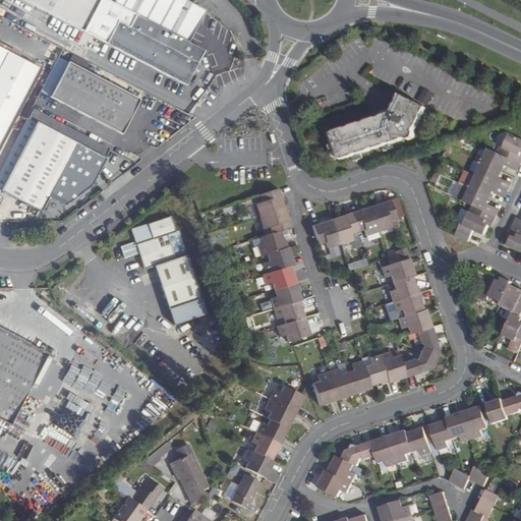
[(22,0),(95,38),(113,4),(105,0),(22,0)]
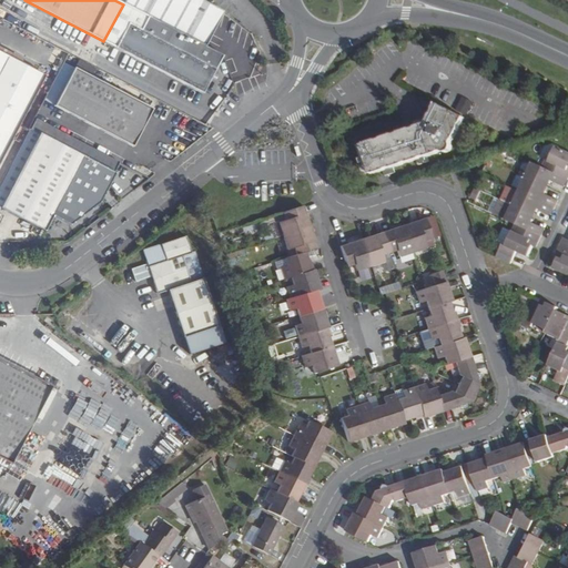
[(124,0),(123,4),(184,37),(205,47),(223,12),(200,0),(124,0)]
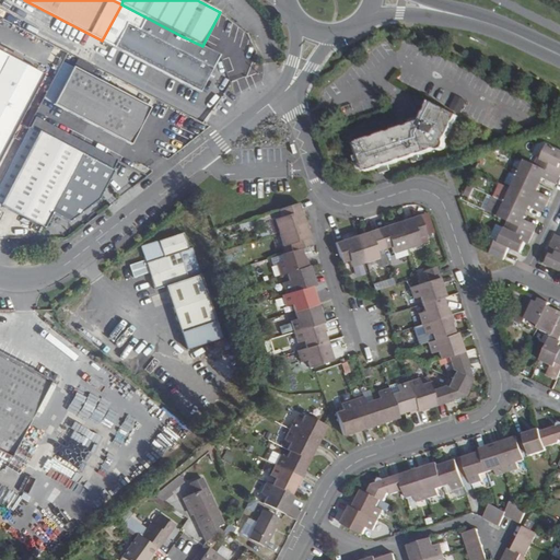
[(102,42),(199,92),(219,56),(202,46),(182,36),(121,4),(102,41),(102,42)]
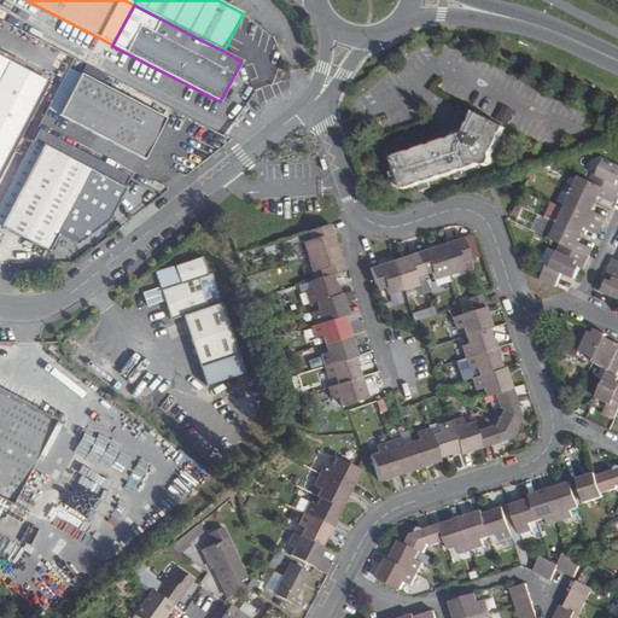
[(0,175),(48,82),(0,56),(0,175)]
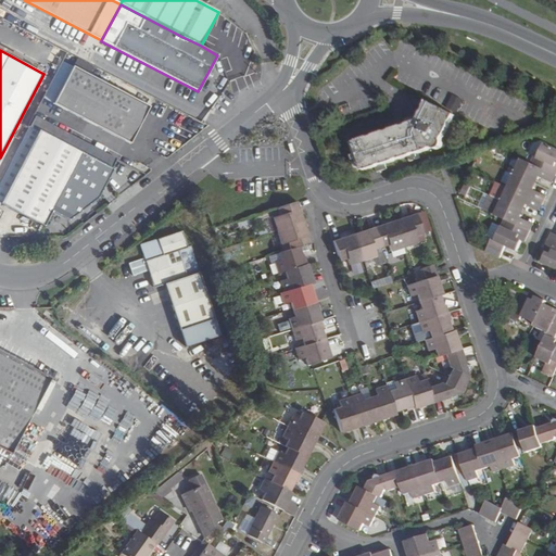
[(149,106),(72,67),(53,103),(129,143),(149,106)]
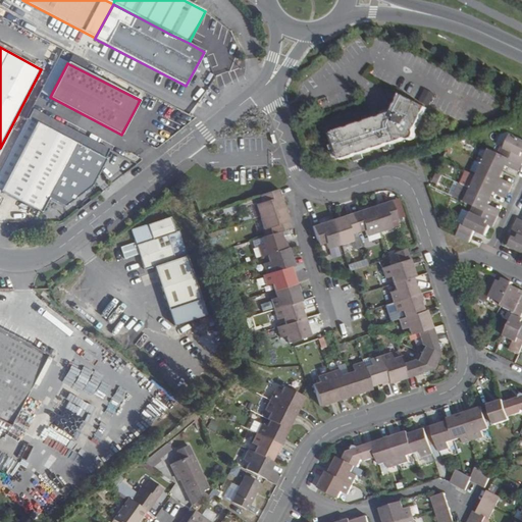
[(349,127),(348,125),(326,133),(330,147),(335,145),(340,160),(406,139),(407,140),(409,140),(411,140),(412,139),(414,138),(415,137),(415,135),(415,133),(415,132),(426,108),(401,95),(392,113),(376,119),(375,117),(362,121),(363,122),(349,127)]
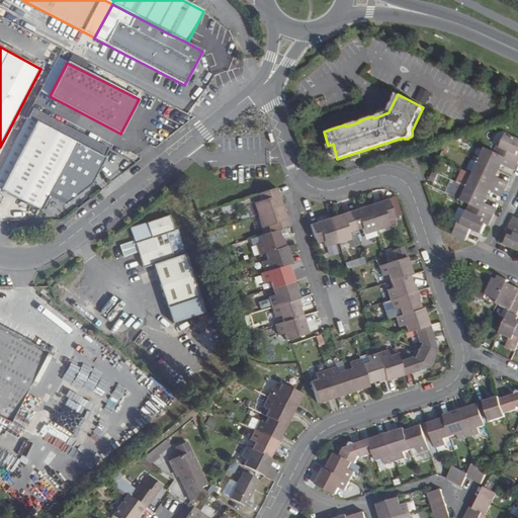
[(0,189),(0,190),(40,211),(48,197),(64,205),(91,185),(105,159),(104,158),(108,149),(31,108),(0,168),(0,189)]
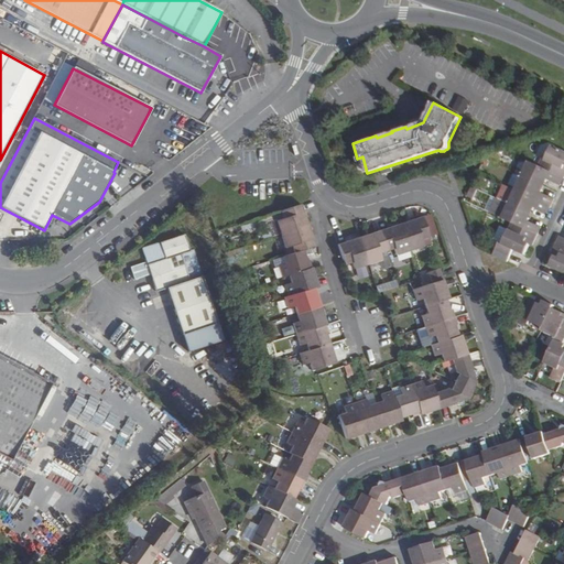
[(541,158),(538,165),(563,177),(563,167),(563,166),(563,151),(551,145),(544,159),(541,158)]
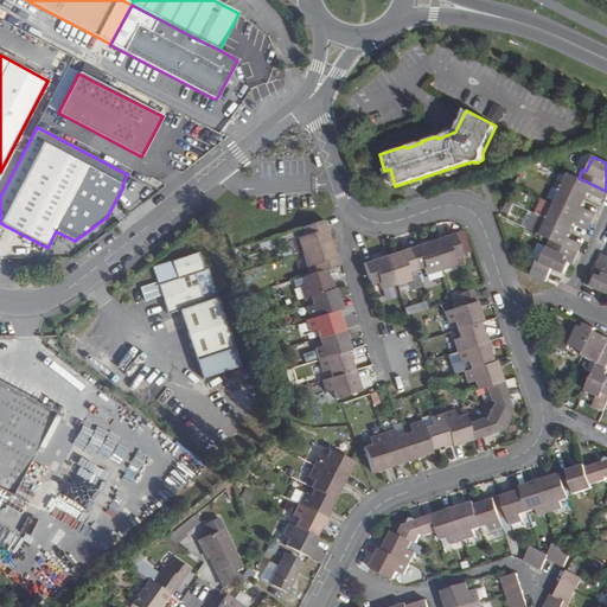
[(606,191),(579,178),(568,173),(561,189),(581,198),(583,195),(588,197),(589,193),(604,200),(606,191)]
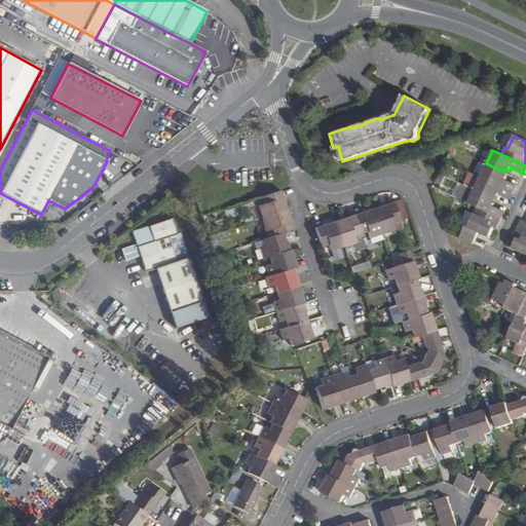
[(486,163),(480,177),(514,192),(517,186),(505,180),(506,178),(502,176),(503,172),(486,163)]
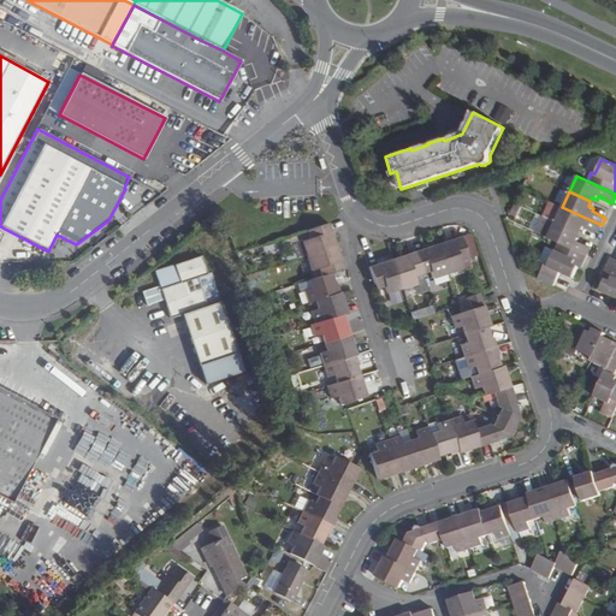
[(584,226),(598,234),(602,225),(562,207),(555,221),(575,232),(578,227),(582,230),(584,226)]
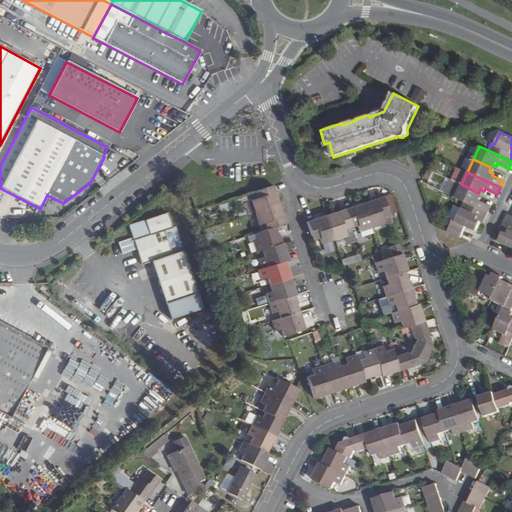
[(477,196),(478,193),(461,184),(452,180),(445,193),(455,198),(464,202),(488,213),(491,207),(479,201),(481,198),(477,196)]
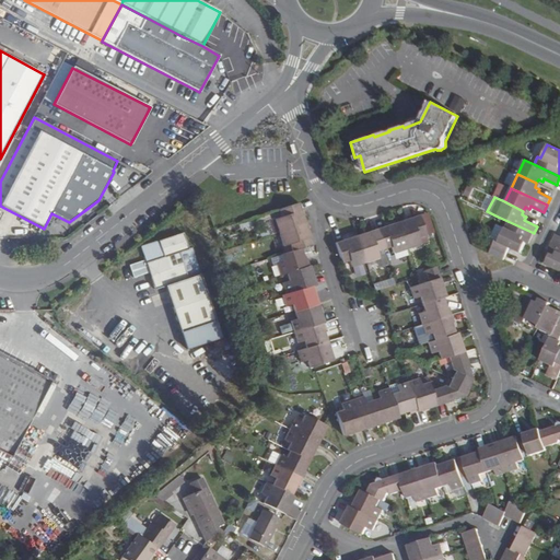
[(273,220),(278,233),(305,224),(299,203),(279,210),(281,218),(273,220)]
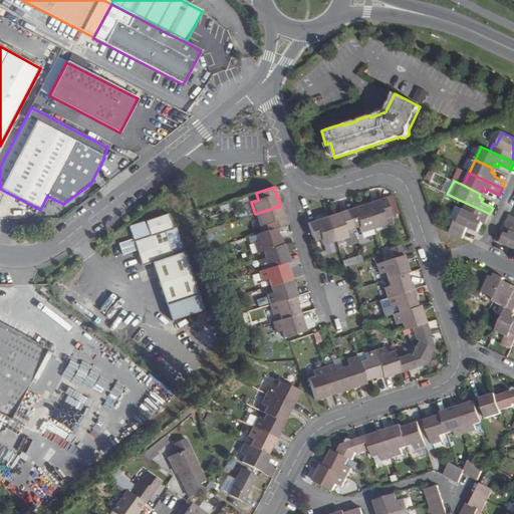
[(394,197),(386,199),(391,215),(399,213),(394,197)]
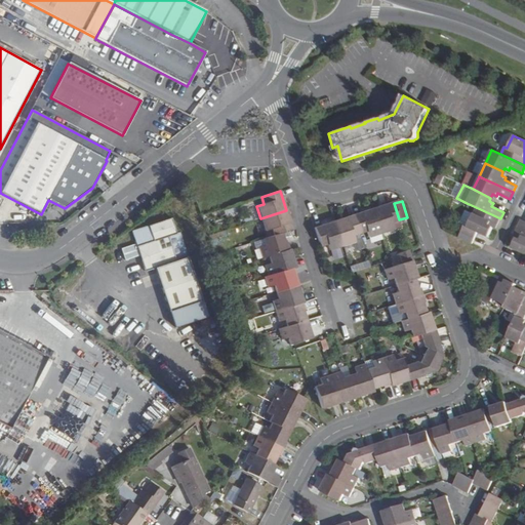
[(394,203),(394,202),(373,208),(381,234),(394,230),(393,224),(400,221),(399,219),(394,203)]
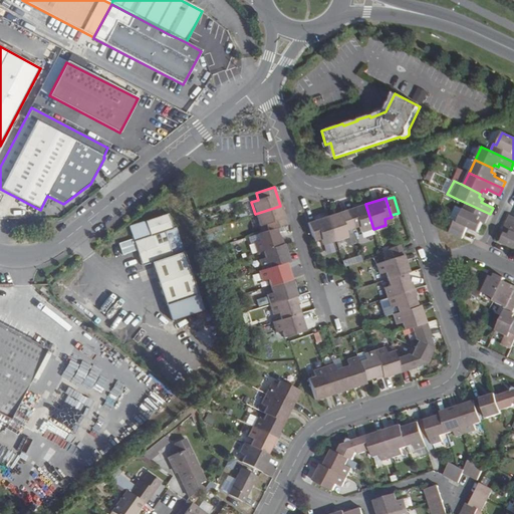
[(487,221),(490,214),(466,203),(457,222),(455,221),(449,232),(463,239),(468,228),(478,232),(482,223),(478,221),(479,218),(487,221)]
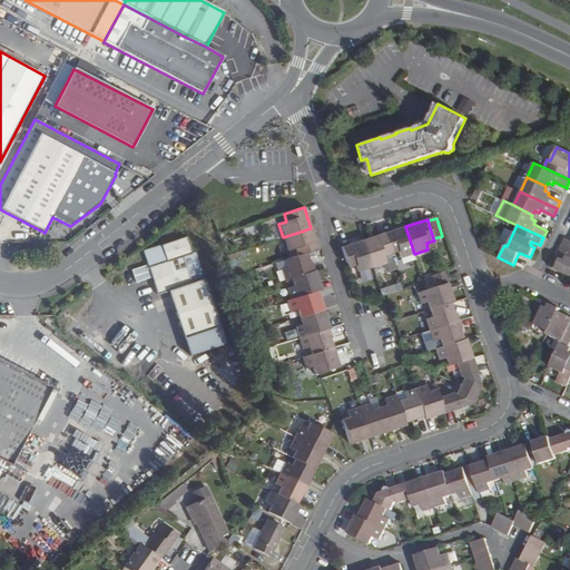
[(414,254),(405,226),(383,234),(390,254),(399,252),(400,257),(414,254)]
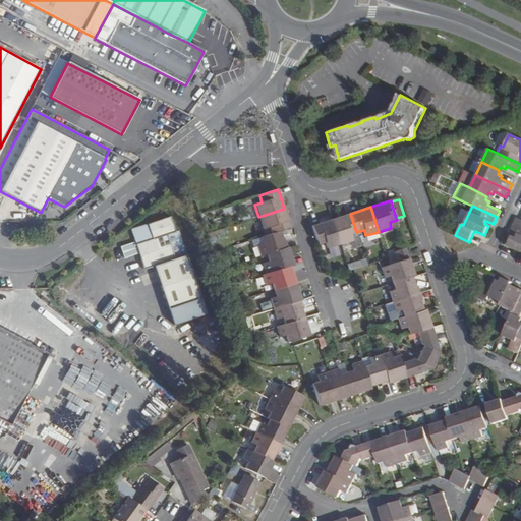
[(281,231),(290,228),(284,209),(258,217),(263,229),(268,227),(271,234),(281,231)]
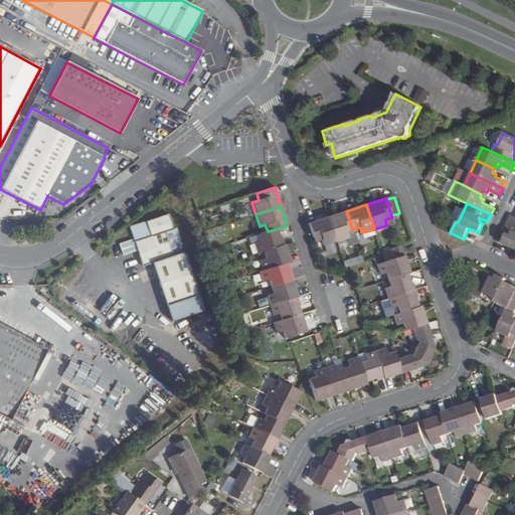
[(346,231),(352,229),(346,211),(327,216),(335,241),(348,237),(346,231)]
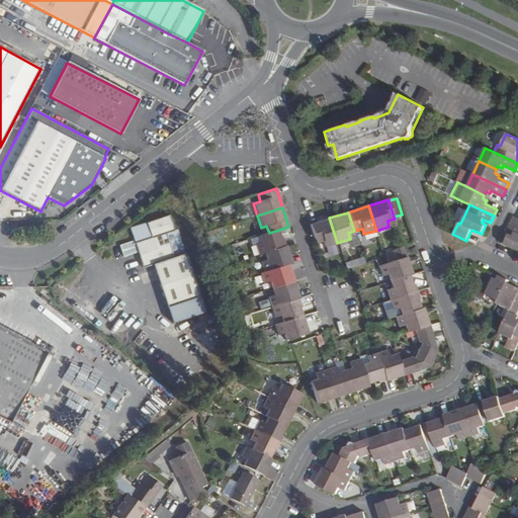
[(140,258),(143,268),(153,265),(184,254),(178,231),(175,232),(170,217),(131,230),(134,241),(138,252),(141,251),(143,256),(140,258)]
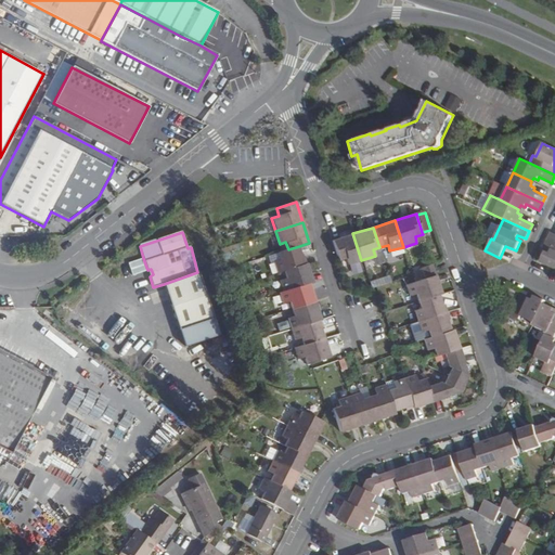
[(346,258),(348,263),(361,260),(352,233),(332,240),(338,260),(346,258)]
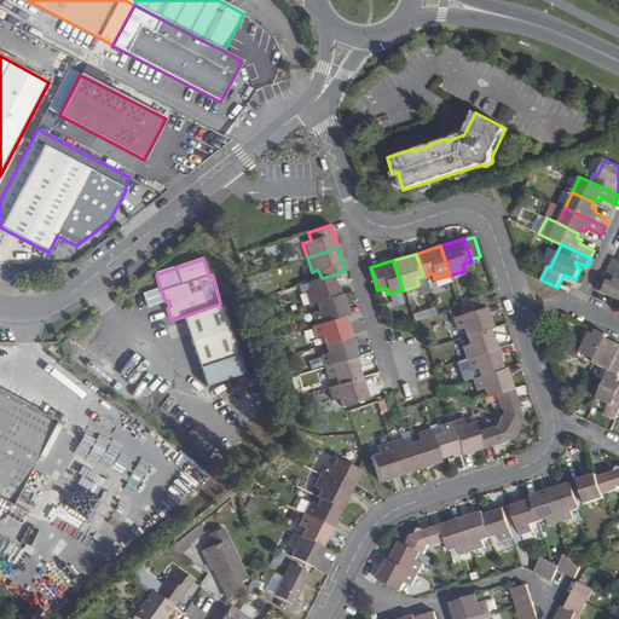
[(608,282),(603,293),(618,300),(618,271),(611,267),(607,276),(614,279),(612,284),(608,282)]
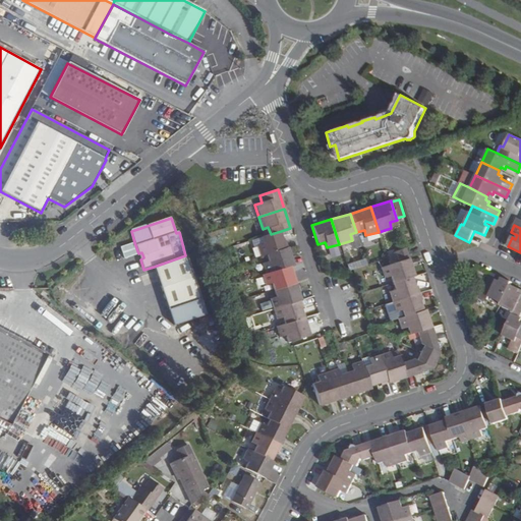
[(261,256),(267,254),(288,247),(285,240),(284,240),(281,231),(271,234),(262,237),(264,244),(258,246),(261,256)]
